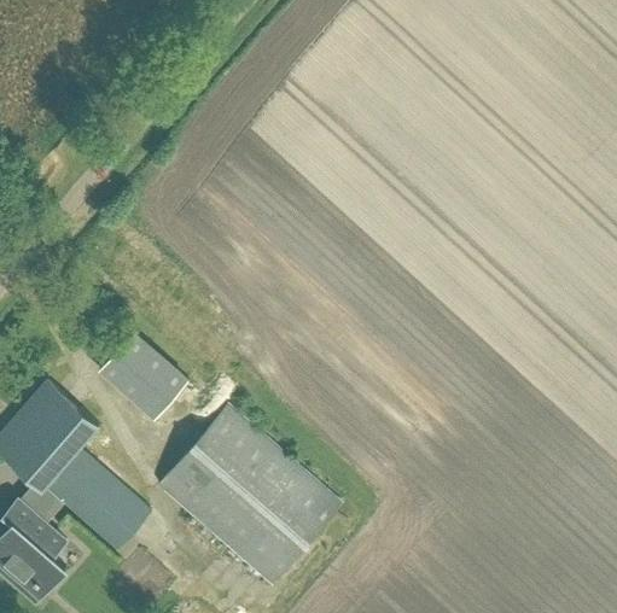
[(153,419),(188,379),(134,330),(98,369),(153,419)]
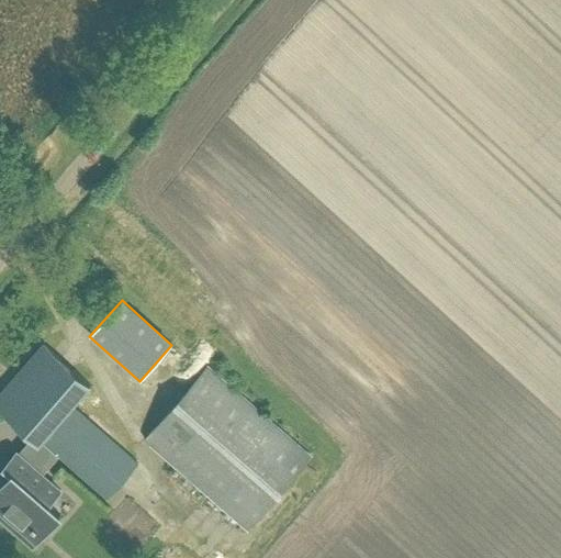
[(89,388),(43,346),(0,394),(0,412),(37,445),(40,443),(107,501),(137,466),(86,421),(100,404),(99,402),(89,388)]
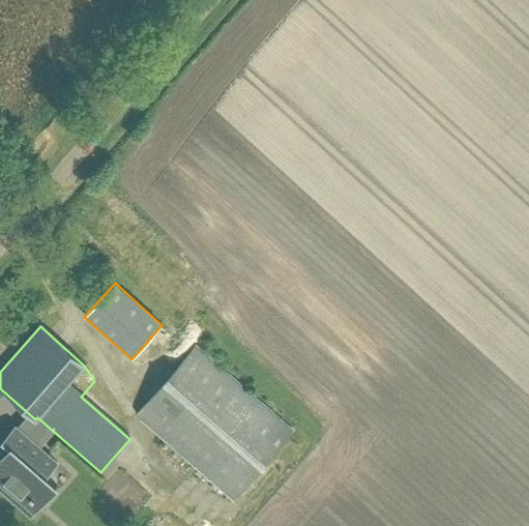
[(233,499),(291,432),(195,348),(137,415),(233,499)]
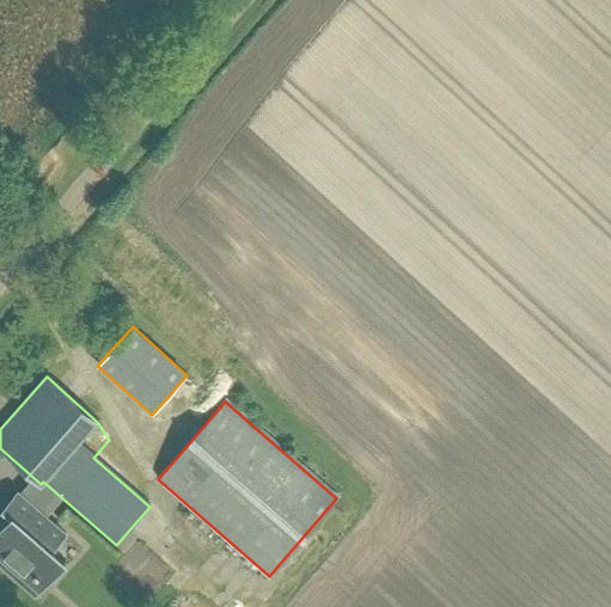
[(43,557),(56,541),(10,500),(0,510),(0,520),(7,527),(1,534),(0,533),(0,566),(14,580),(19,574),(37,589),(56,569),(43,557)]
